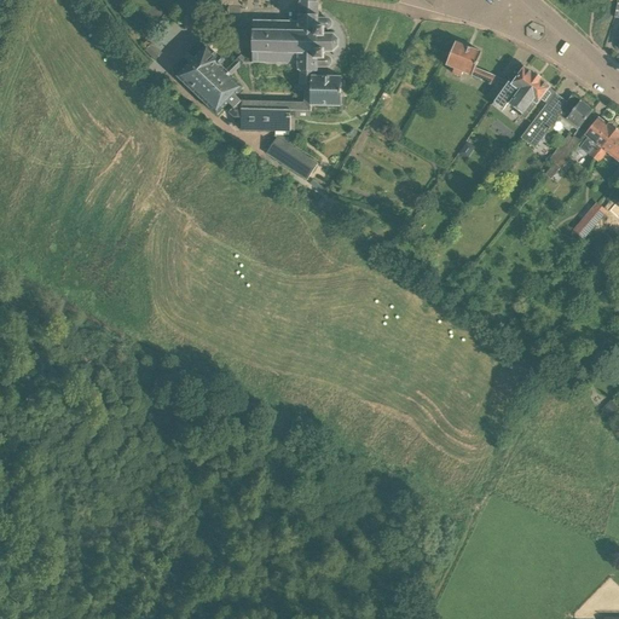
[(312,77),(316,77),(316,71),(318,71),(318,67),(328,68),(328,67),(329,67),(330,65),(330,64),(331,64),(331,63),(331,62),(331,61),(331,59),(330,59),(330,58),(329,58),(328,57),(327,57),(325,56),(324,56),(324,51),(334,52),(339,47),(339,40),(334,34),(324,34),(324,29),(327,30),(327,29),(328,29),(329,28),(330,28),(331,27),(333,25),(333,24),(333,23),(333,22),(331,22),(331,21),(330,19),(328,19),(328,18),(318,18),(318,1),(300,0),(299,21),(254,19),(254,62),(299,62),(299,70),(301,70),(301,84),(306,84),(312,85),(312,77)]
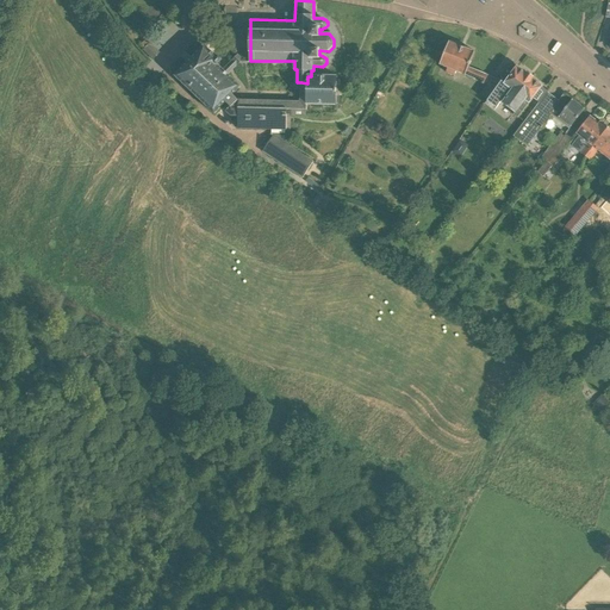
[(503,81),(499,80),(487,75),(470,67),(475,51),(449,41),(440,64),(448,68),(447,73),(454,75),(455,72),(483,82),(481,85),(483,86),(484,83),(487,87),(480,98),(489,101),(503,81)]
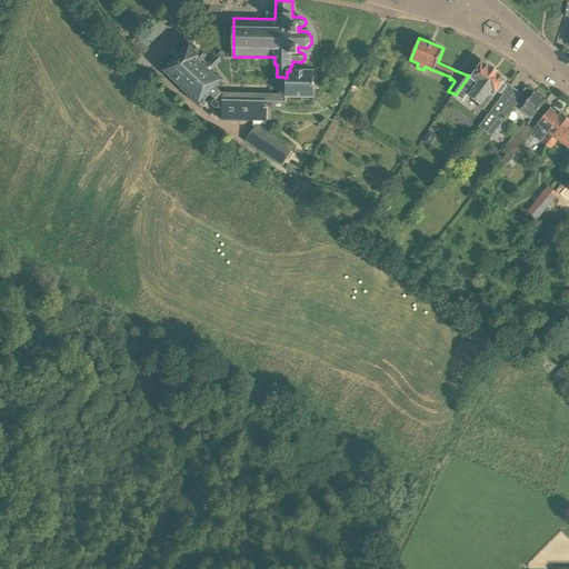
[(149,49),(139,39),(132,47),(142,56),(149,49)]
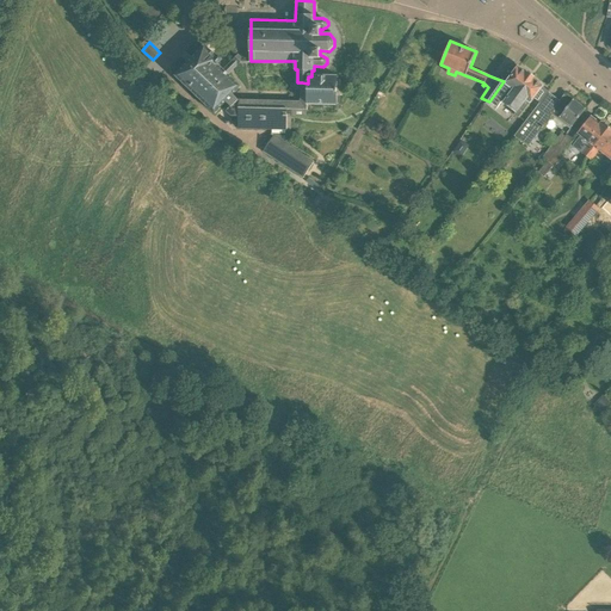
[(240,100),(235,94),(242,86),(218,66),(223,60),(220,55),(218,56),(207,44),(176,75),(216,113),(228,102),(233,106),(228,111),(232,116),(240,116),(240,100)]
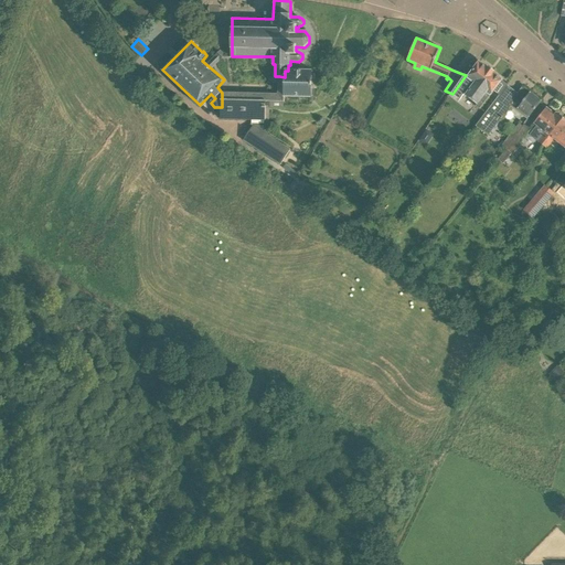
[(502,80),(480,62),(479,63),(473,59),(462,74),(466,75),(452,94),(472,109),(476,106),(480,109),(491,95),(497,99),(508,85),(502,80)]
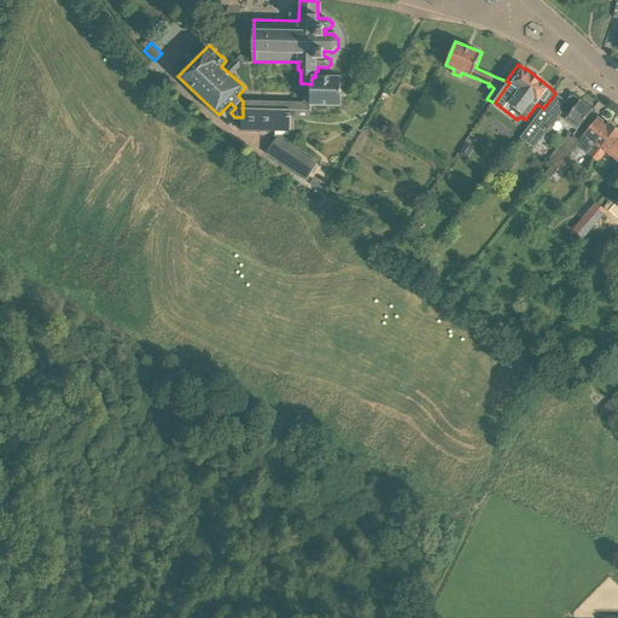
[(242,129),(291,130),(292,110),(312,110),(312,103),(342,104),(342,86),(344,86),(344,81),(342,81),(342,79),(331,77),(315,77),(312,77),(312,85),(305,83),(305,103),(243,101),(243,117),(242,129)]
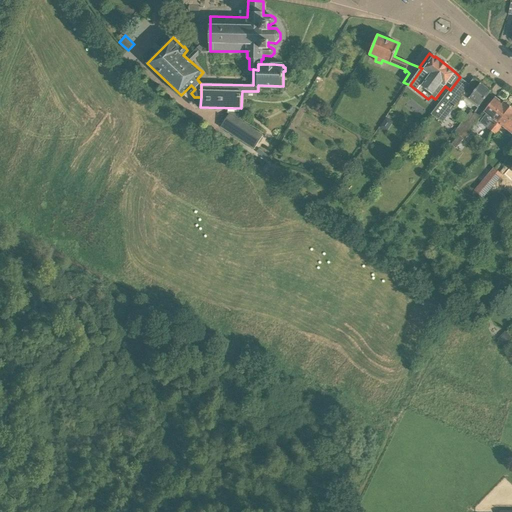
[(468,100),(481,84),(474,78),(469,84),(466,82),(460,77),(450,90),(432,114),(443,123),(463,97),(468,100)]
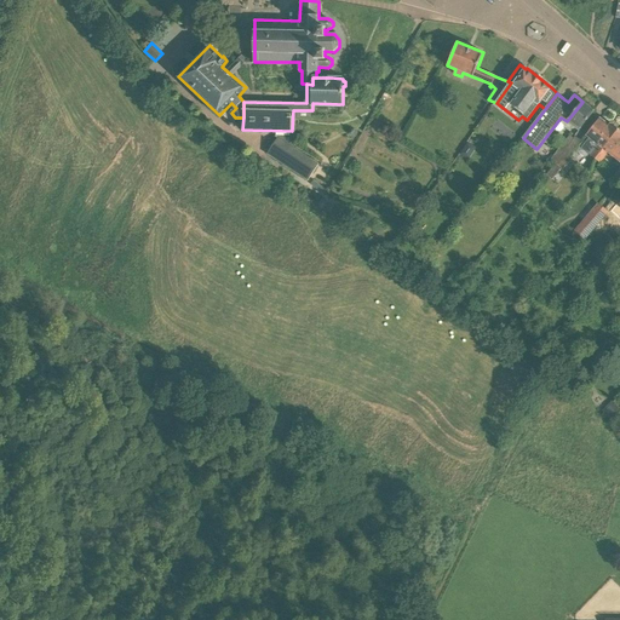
[(579,131),(595,112),(583,102),(567,121),(579,131)]
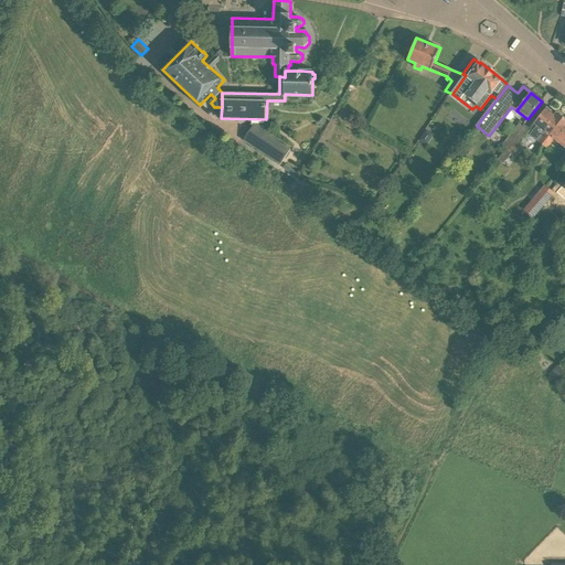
[(542,145),(564,118),(557,112),(555,114),(547,107),(534,123),(537,126),(530,135),(539,141),(542,145)]
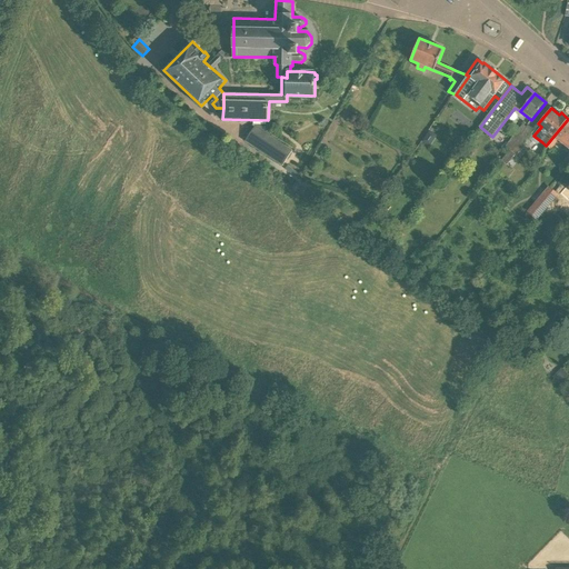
[(568,119),(546,146),(550,149),(558,139),(568,148),(568,119)]
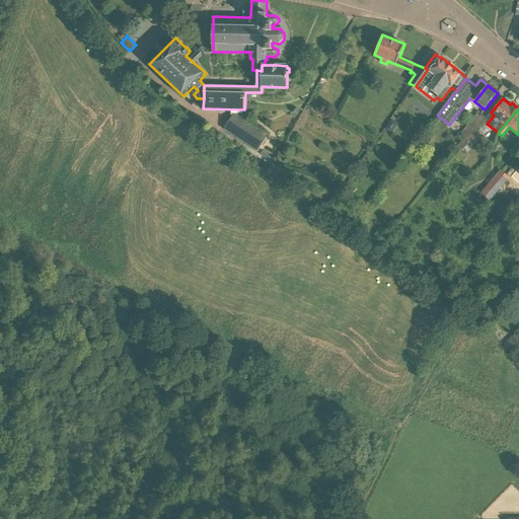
[(480,117),(479,116),(476,114),(461,133),(465,137),(480,117)]
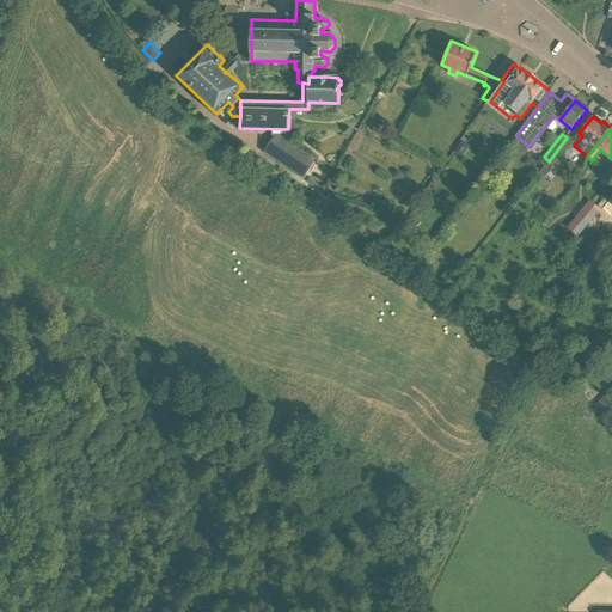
[(555,165),(557,167),(564,158),(562,155),(574,140),(568,134),(565,136),(567,138),(549,161),(555,165)]
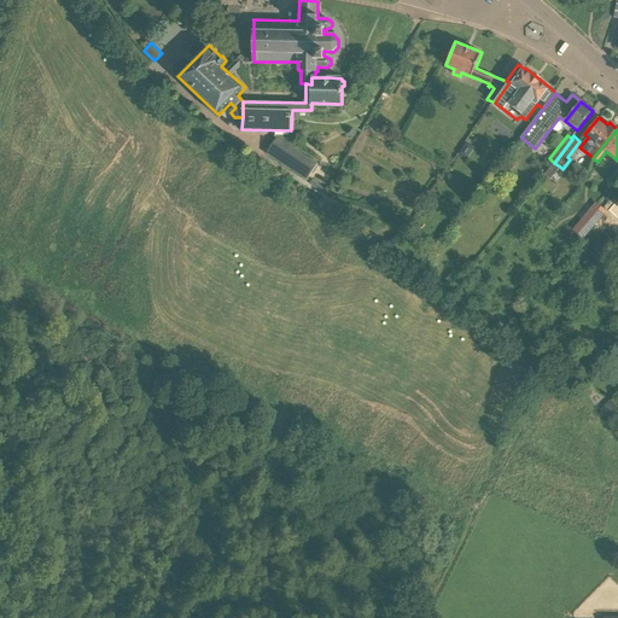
[(278,138),(267,153),(307,180),(319,164),(291,146),(278,138)]
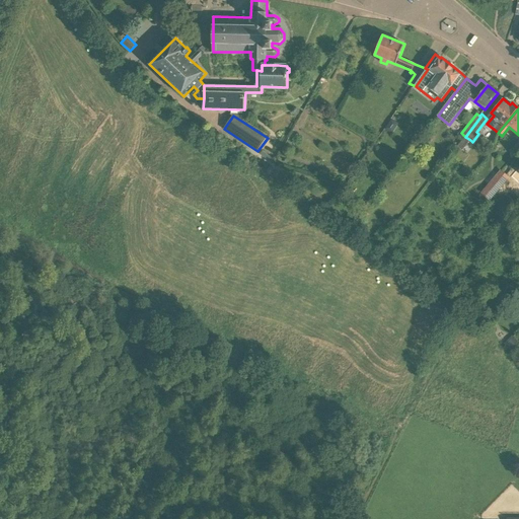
[(501,170),(480,194),(490,201),(510,177),(501,170)]
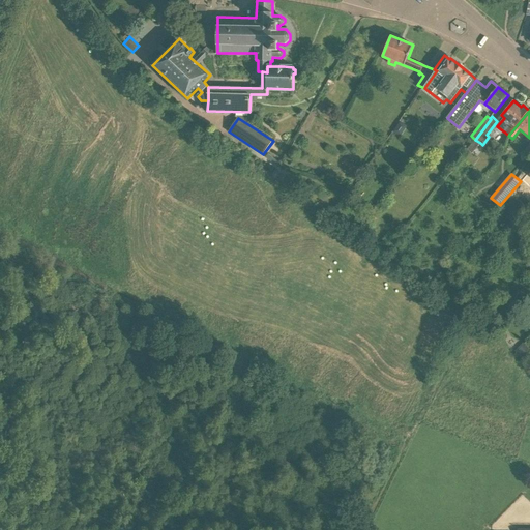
[(472,240),(466,246),(473,253),(479,246),(472,240)]
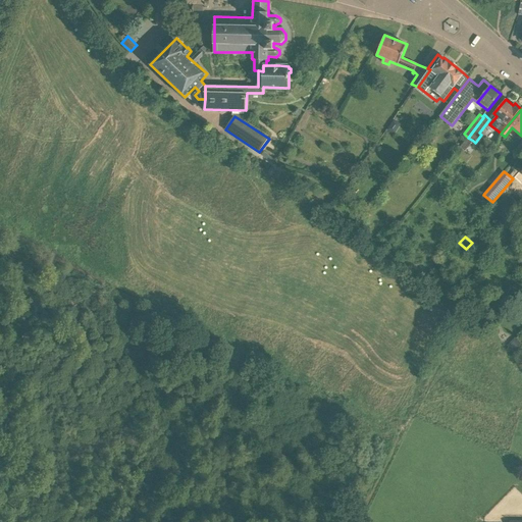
[(521,344),(515,337),(508,346),(515,352),(521,344)]
